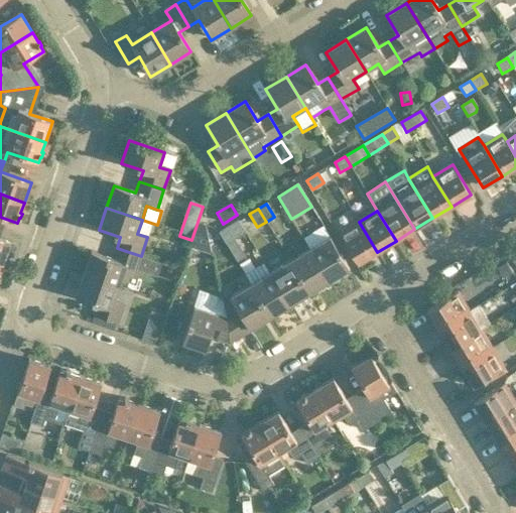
[(377,252),(359,222),(340,234),(358,264),(377,252)]
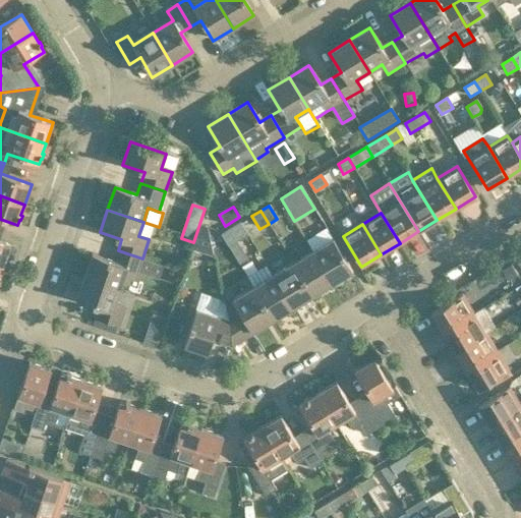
[(200,225),(191,250),(214,257),(209,242),(207,227),(200,225)]
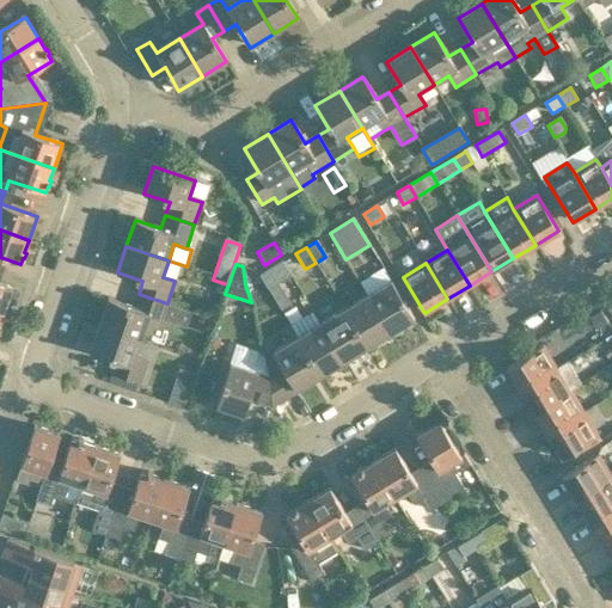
[(281,264),(270,271),(279,286),(291,278),(281,264)]
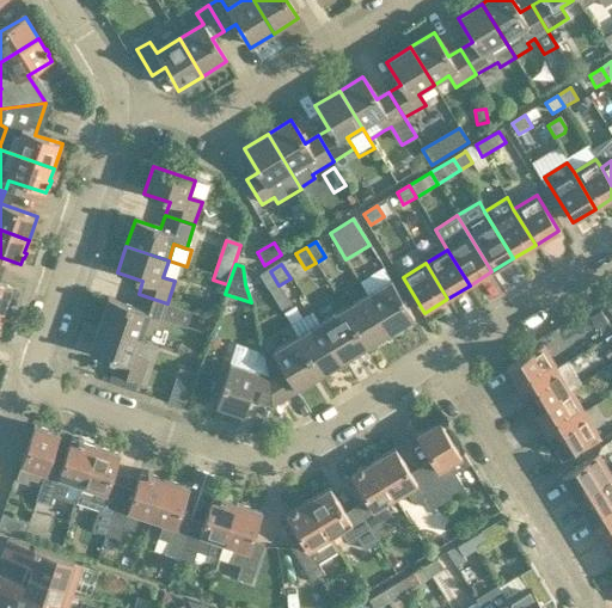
[(361,283),(360,283),(367,296),(390,333),(414,318),(391,281),(384,269),(361,283)]
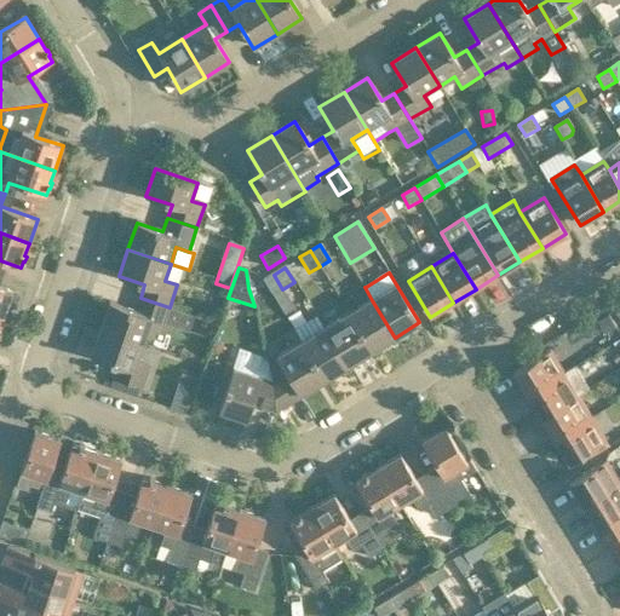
[(274,275),(263,281),(271,295),(282,289),(274,275)]
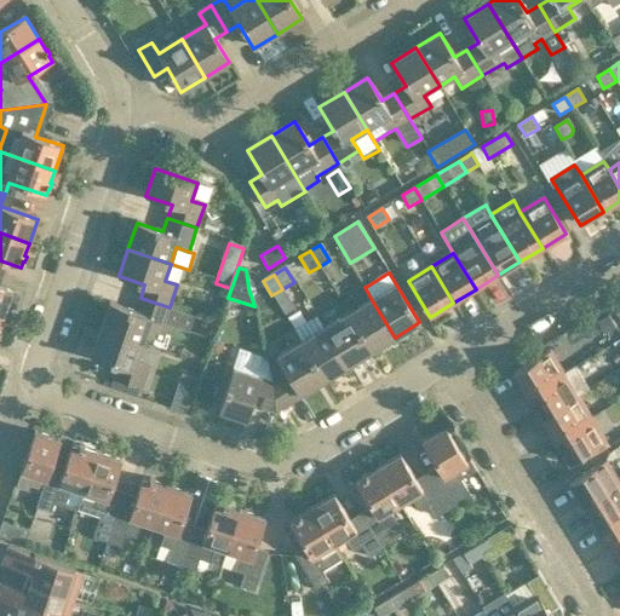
[(0,315),(4,317),(12,292),(0,287),(0,315)]
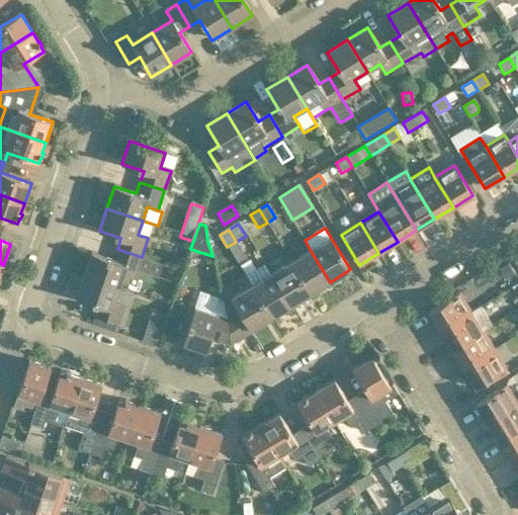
[(247,261),(236,242),(227,247),(239,266),(247,261)]
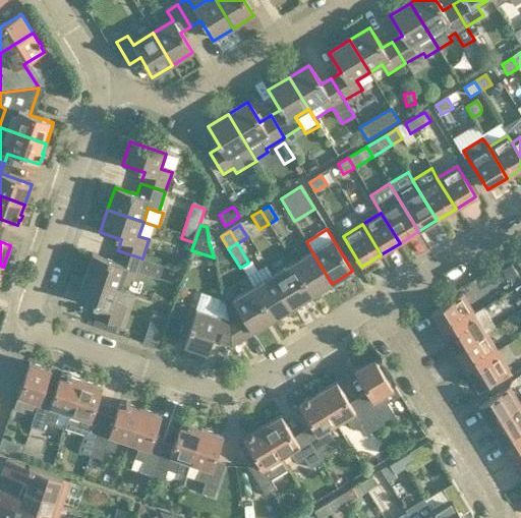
[(93,254),(84,277),(120,289),(125,275),(135,279),(137,274),(142,259),(118,250),(114,262),(93,254)]
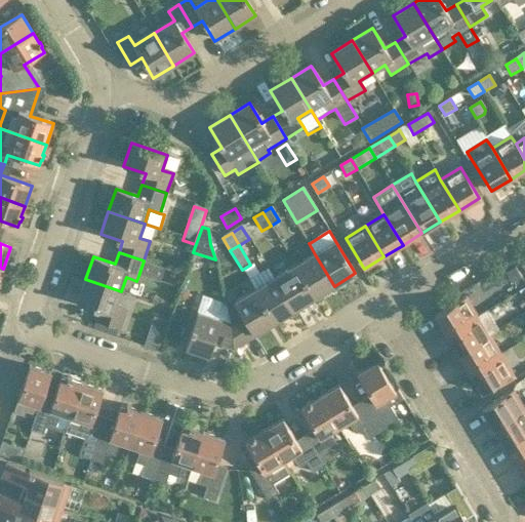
[(315,254),(295,267),(315,298),(334,286),(315,254)]
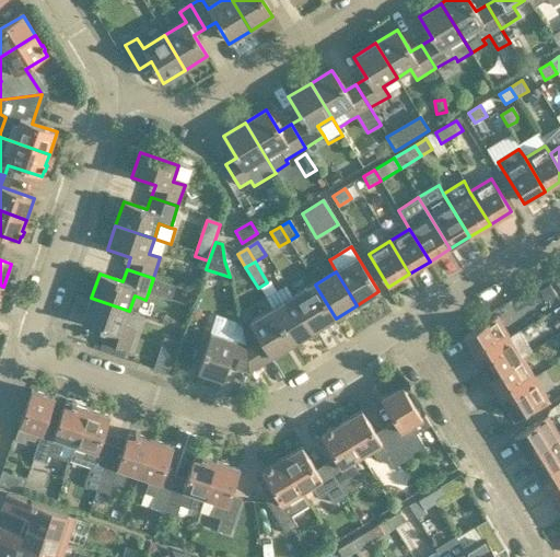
[(176,286),(153,278),(148,294),(171,302),(176,286)]
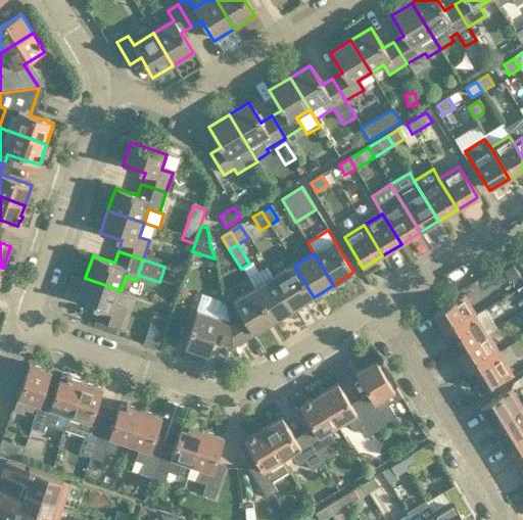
[(294,266),(274,278),(293,310),(314,297),(294,266)]
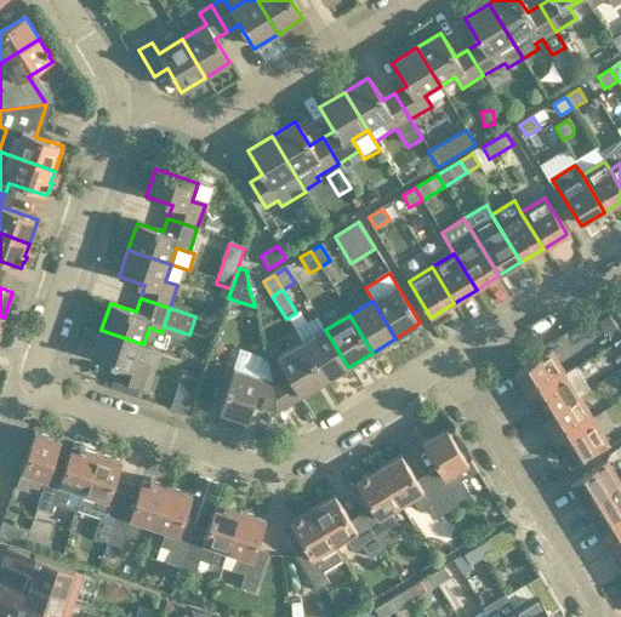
[(598,323),(607,335),(617,329),(610,315),(598,323)]
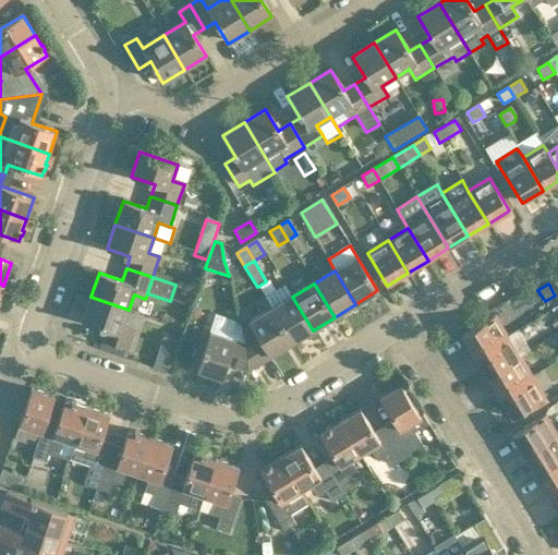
[(271,310),(292,297),(286,286),(265,299),(271,310)]
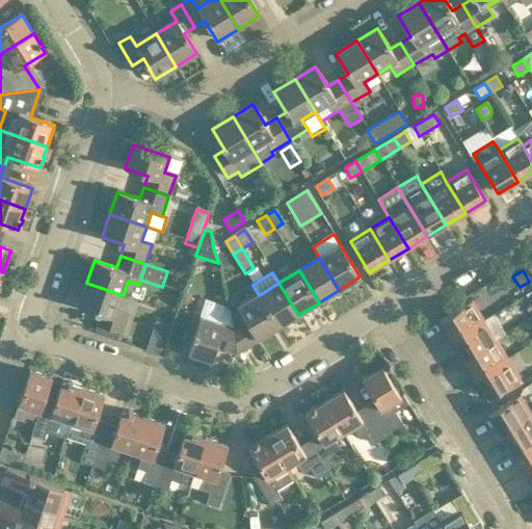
[(123,295),(86,283),(79,306),(101,314),(97,325),(123,334),(129,313),(117,310),(123,295)]
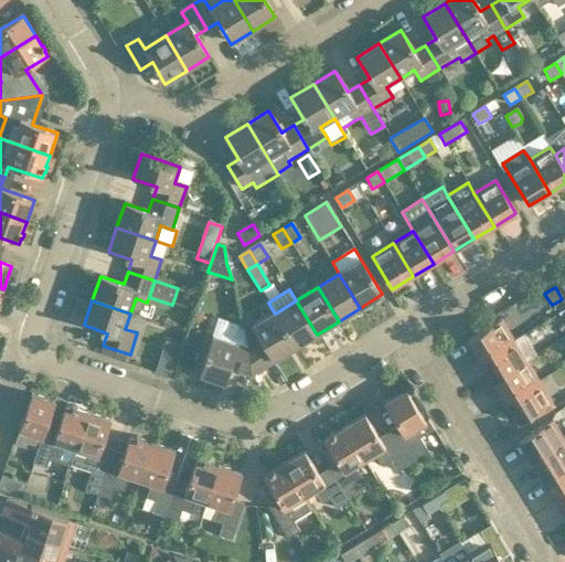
[(296,300),(275,314),(296,348),(317,335),(296,300)]
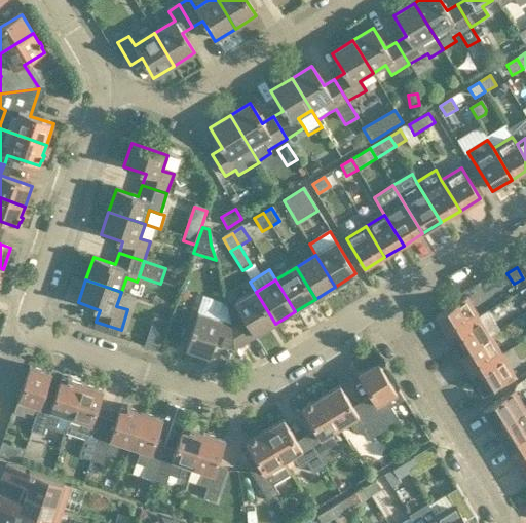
[(243,318),(231,325),(234,350),(257,337),(256,336),(275,324),(256,292),(235,304),(243,318)]
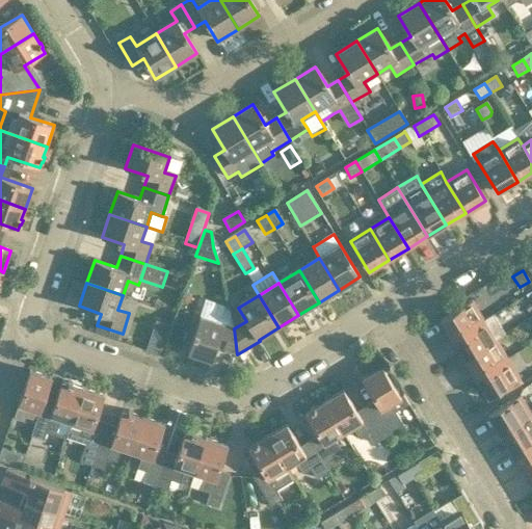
[(441,320),(453,340),(484,321),(472,301),(441,320)]
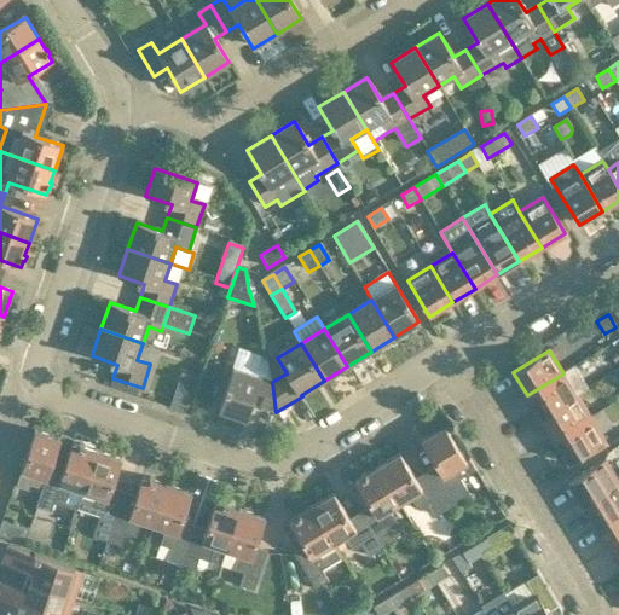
[(233,369),(272,382),(267,361),(239,352),(233,369)]
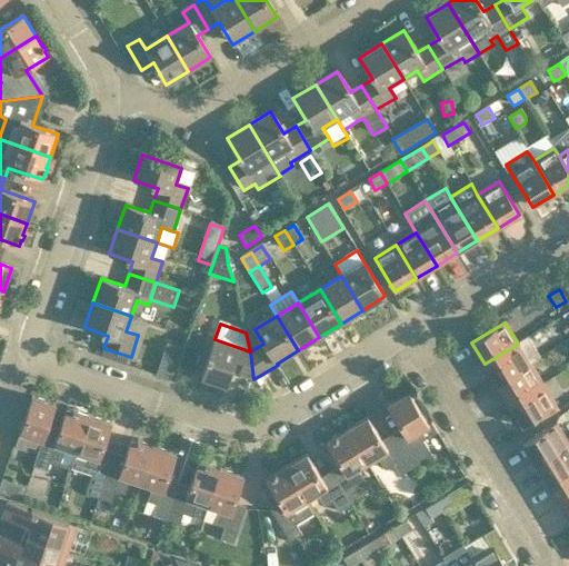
[(246,333),(250,351),(263,344),(255,329),(246,333)]
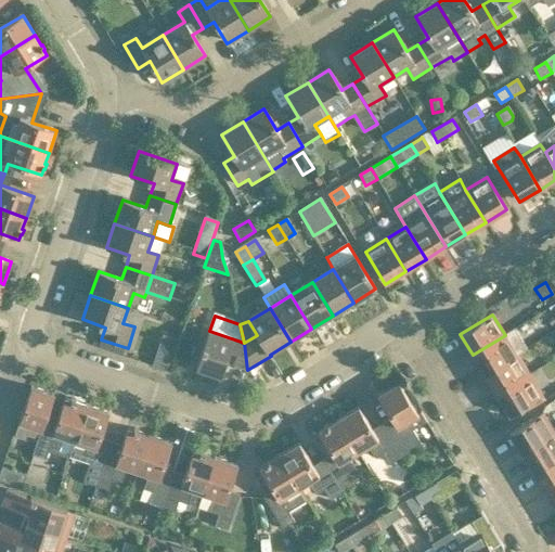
[(517,355),(528,349),(515,329),(505,335),(473,355),(485,375),(517,355)]
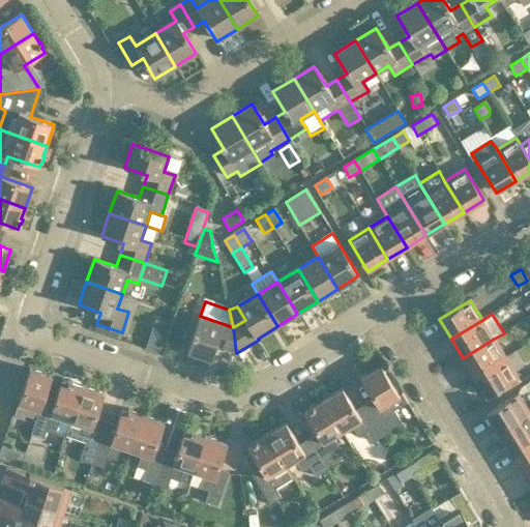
[(236,353),(233,327),(200,316),(187,352),(211,359),(215,347),(236,353)]
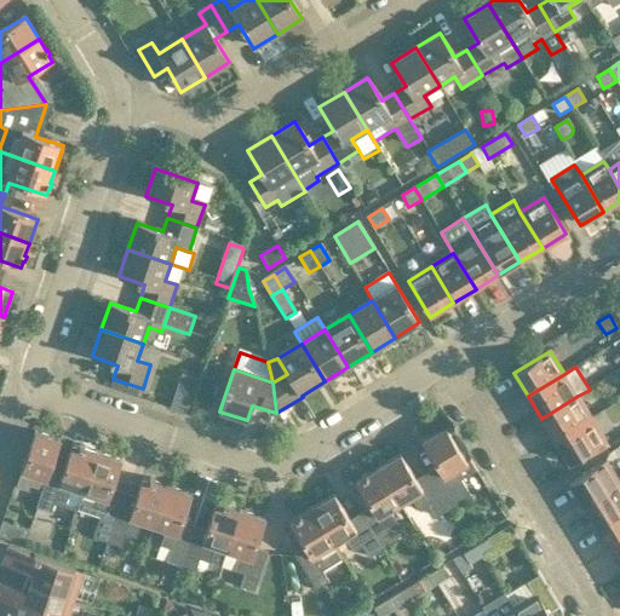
[(199,384),(182,378),(170,413),(187,418),(199,384)]
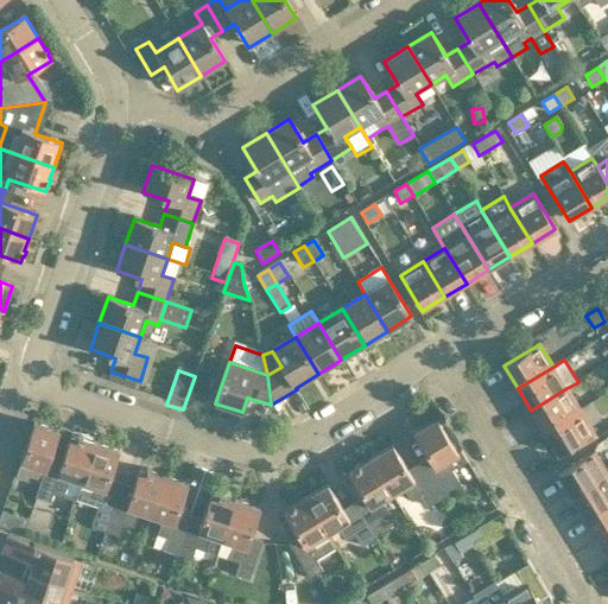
[(531,411),(544,432),(581,411),(567,388),(531,411)]
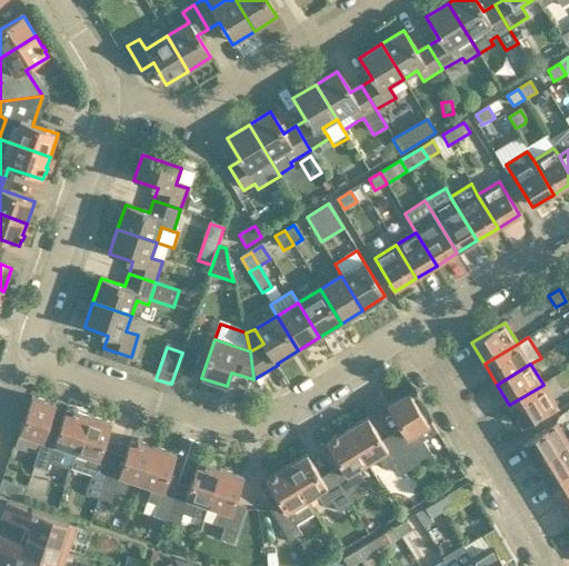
[(543,385),(509,405),(522,426),(556,406),(543,385)]
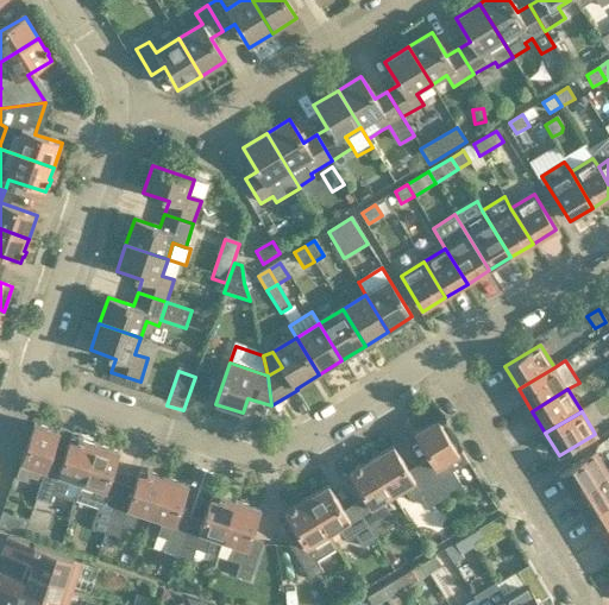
[(434,467),(424,473),(440,500),(463,487),(453,472),(468,462),(462,453),(458,454),(438,421),(414,434),(434,467)]
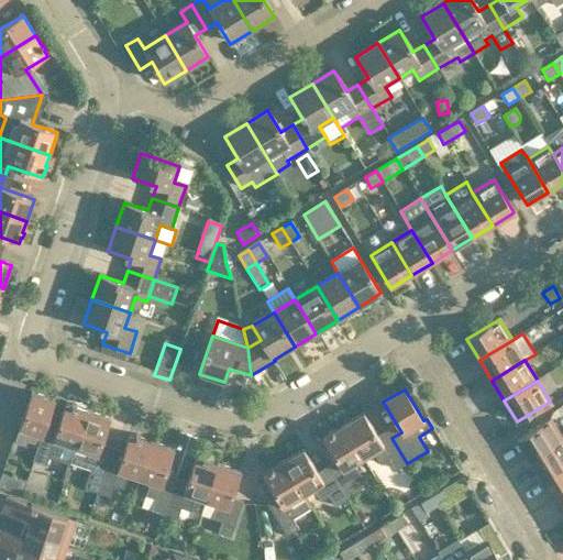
[(33,462),(34,463),(44,434),(55,401),(32,393),(14,443),(26,448),(31,432),(42,437),(33,462)]
